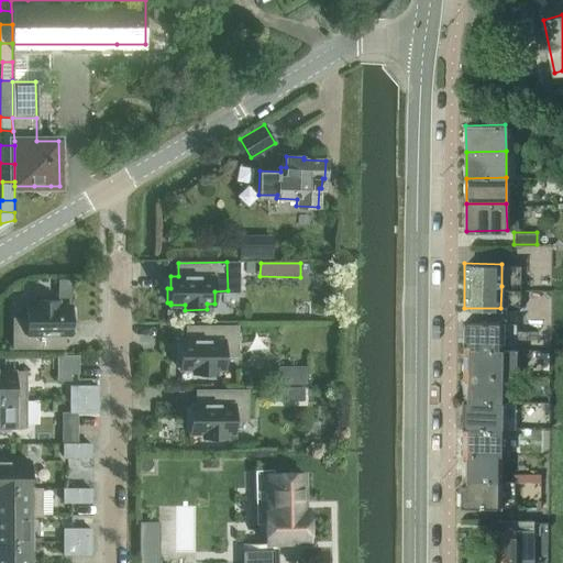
[(14,319),(14,348),(65,348),(65,333),(72,333),(72,321),(75,321),(75,308),(58,308),(58,300),(35,300),(35,306),(28,306),(28,319),(14,319)]
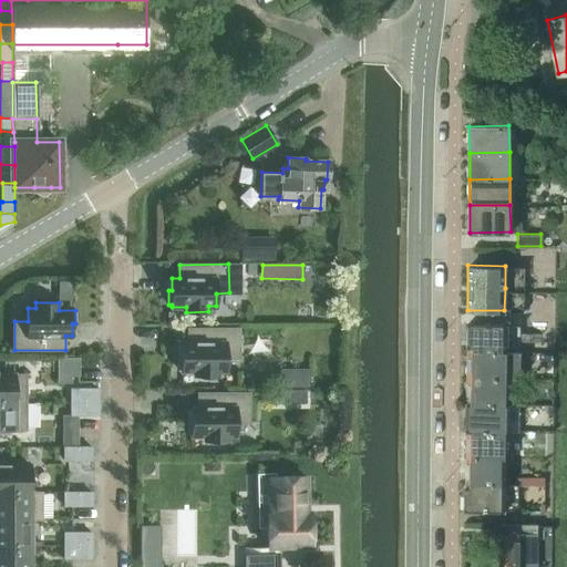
[(466,349),(506,350),(506,323),(467,322),(466,349)]
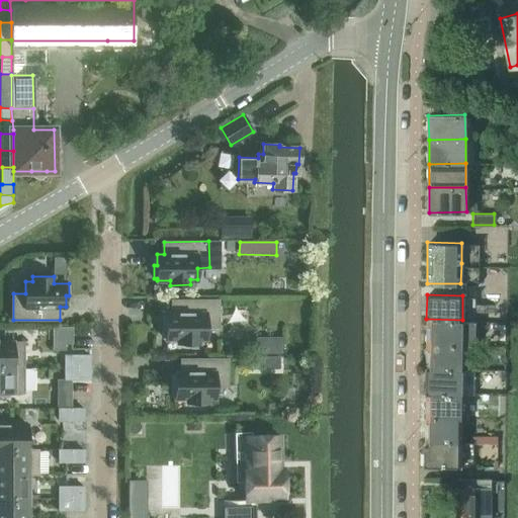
[(166,339),(178,339),(178,344),(199,344),(199,339),(206,339),(206,327),(219,327),(220,300),(172,300),(173,314),(166,313),(166,324),(163,324),(163,337),(166,337),(166,339)]
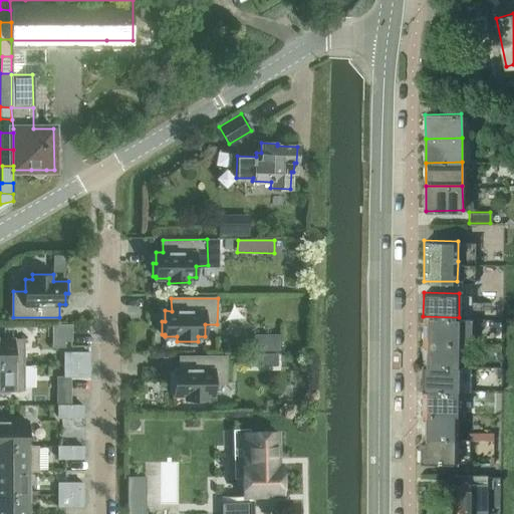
[(423,316),(423,341),(459,341),(459,342),(471,342),(472,317),(459,317),(423,316)]
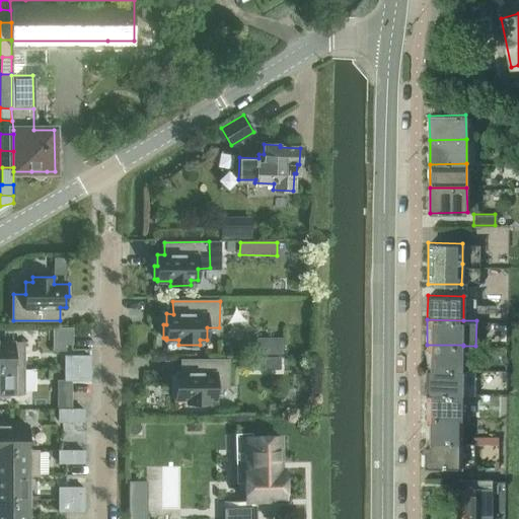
[(0,367),(24,368),(24,343),(0,343),(0,367)]
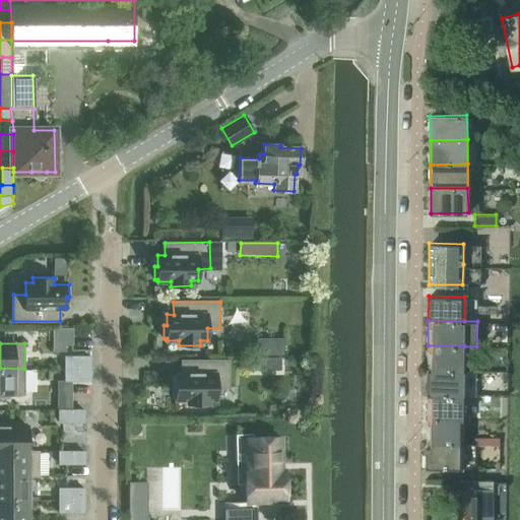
[(464,346),(464,345),(428,345),(427,369),(463,369),(464,346)]
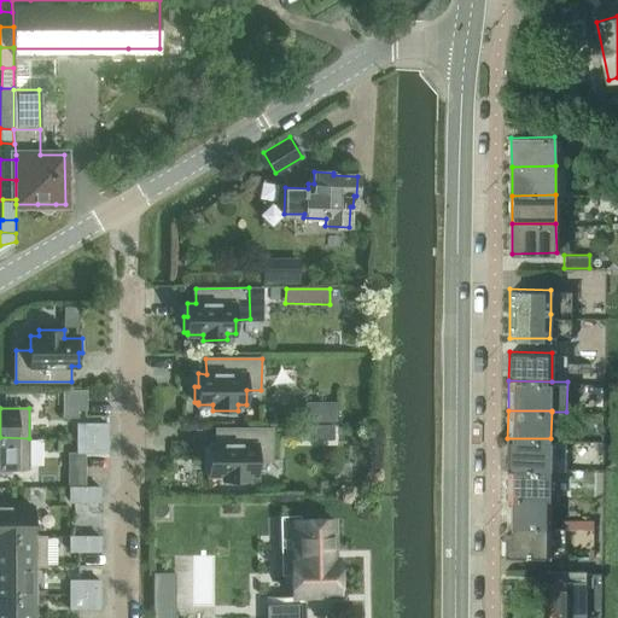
[(79,438),(108,438),(108,424),(79,424),(79,438)]
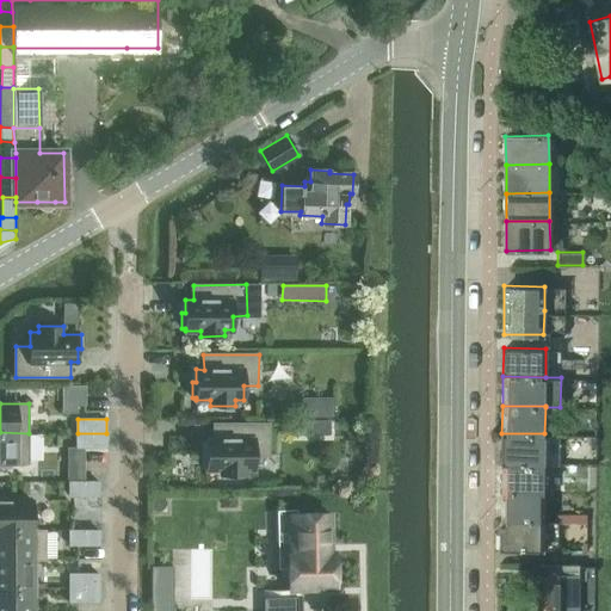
[(222,470),(222,475),(246,475),(246,469),(254,469),(254,456),(269,456),(270,424),(214,424),(214,439),(207,439),(207,452),(203,452),(203,467),(207,467),(207,470),(222,470)]
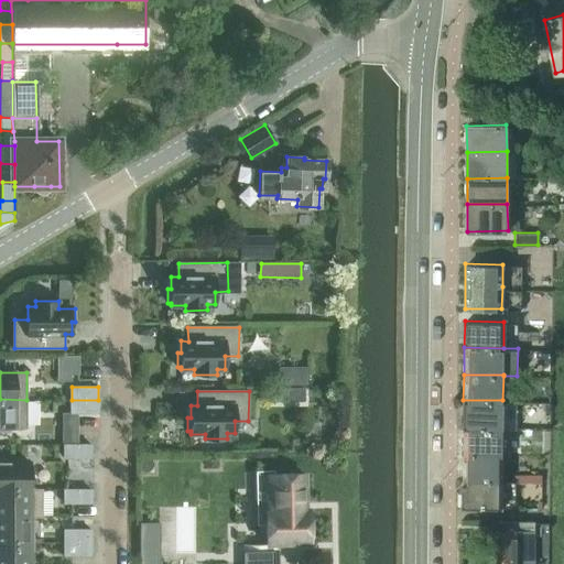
[(26,427),(26,400),(0,399),(0,431),(10,431),(10,427),(26,427)]
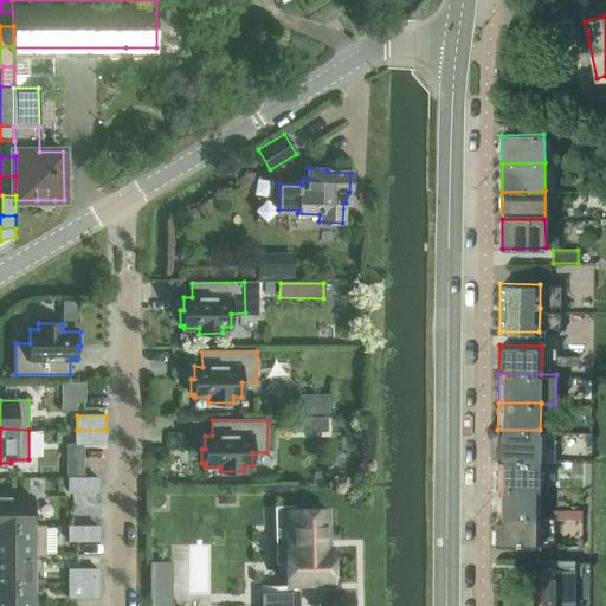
[(105,430),(77,430),(77,444),(84,444),(105,444),(105,430)]
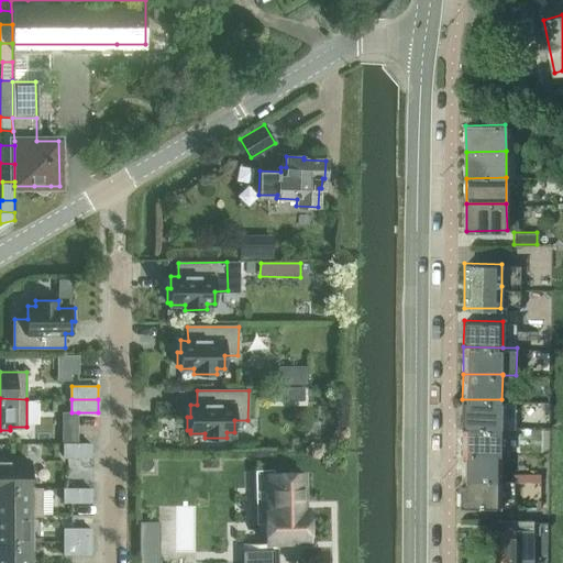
[(501,427),(501,399),(462,399),(462,426),(501,427)]
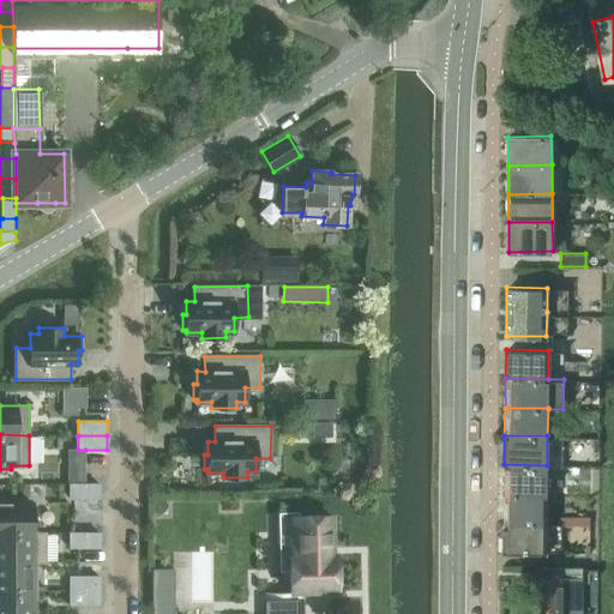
[(78,450),(68,450),(70,485),(71,485),(85,485),(85,450),(78,450)]
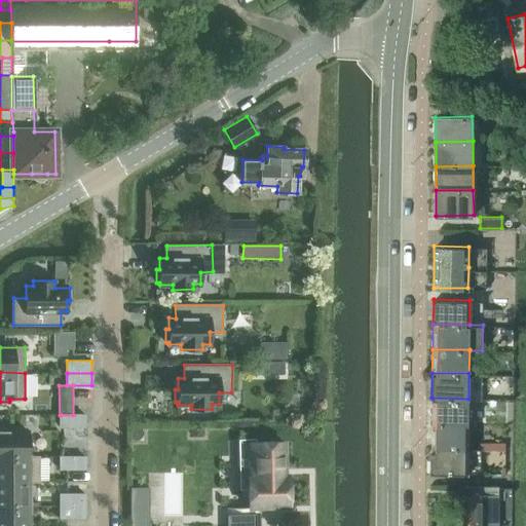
[(468,423),(468,399),(431,398),(431,423),(468,423)]
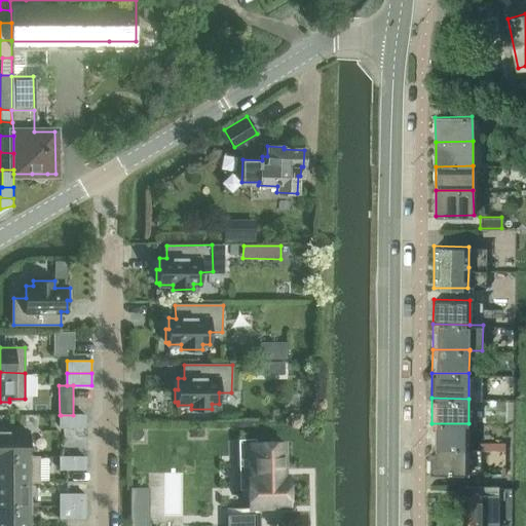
[(73,415),(61,415),(61,427),(85,427),(85,415),(73,415)]
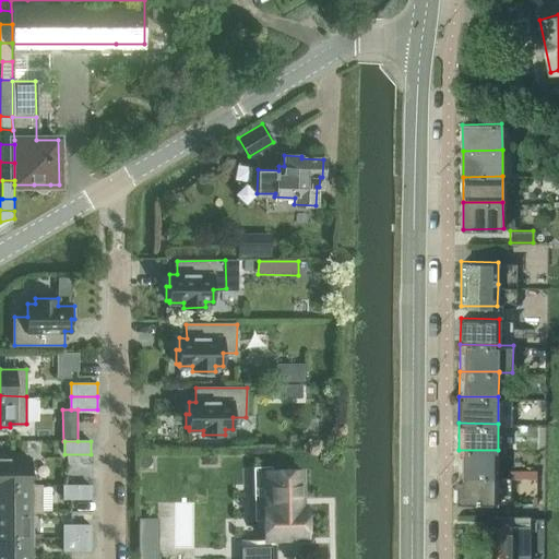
[(497,476),(498,450),(459,450),(458,475),(497,476)]
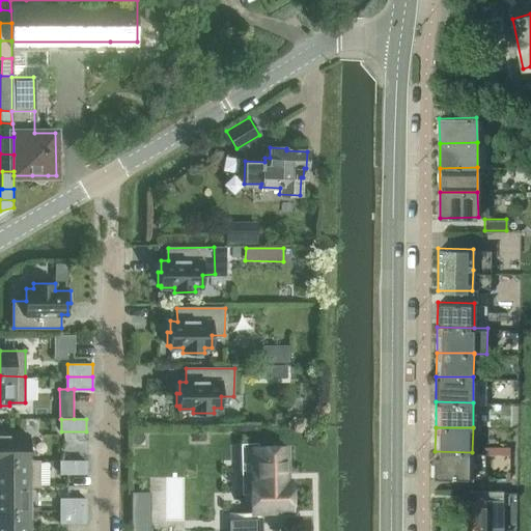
[(0,460),(40,462),(40,460),(29,460),(29,436),(9,436),(9,432),(0,431),(0,460)]
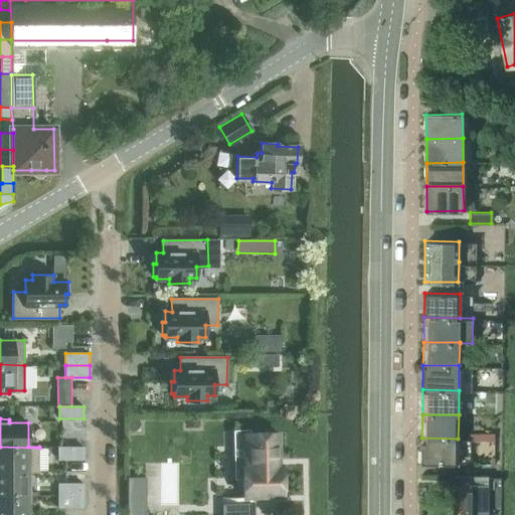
[(242,467),(242,479),(243,497),(284,496),(283,467),(279,467),(278,434),(249,434),(250,467),(242,467)]
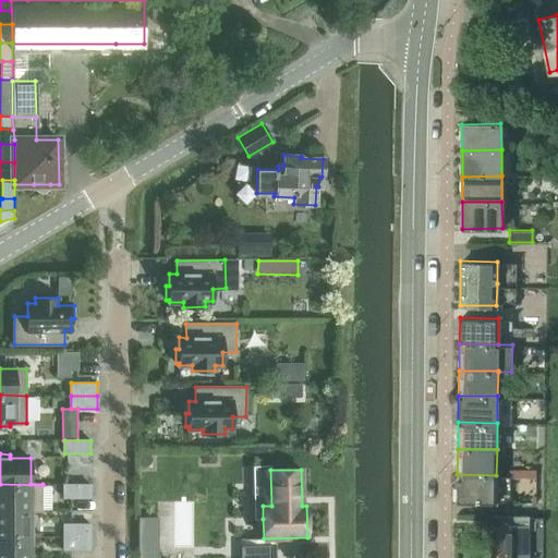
[(496,502),(496,475),(457,474),(457,501),(496,502)]
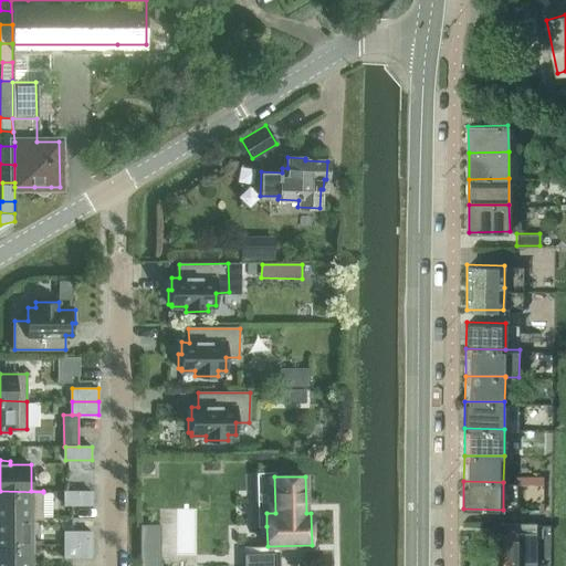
[(43,492),(0,491),(0,517),(43,517),(43,492)]
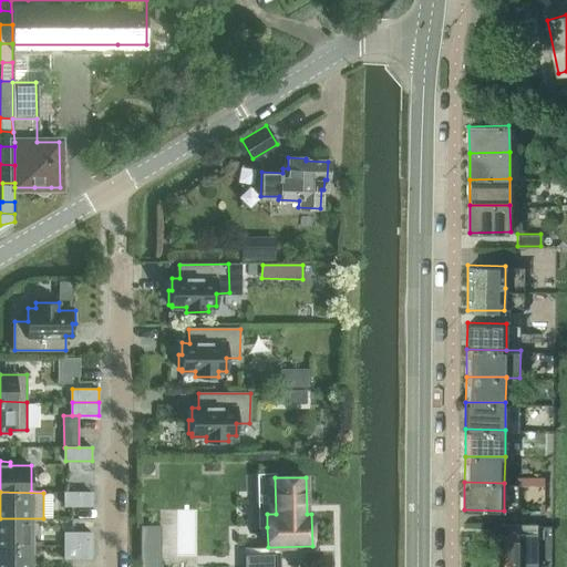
[(92,493),(65,493),(65,506),(92,506),(92,493)]
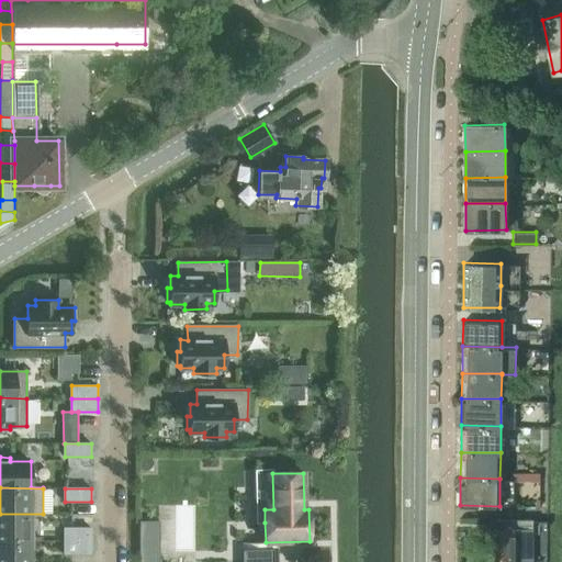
[(43,514),(0,514),(0,540),(31,540),(31,516),(43,516),(43,514)]
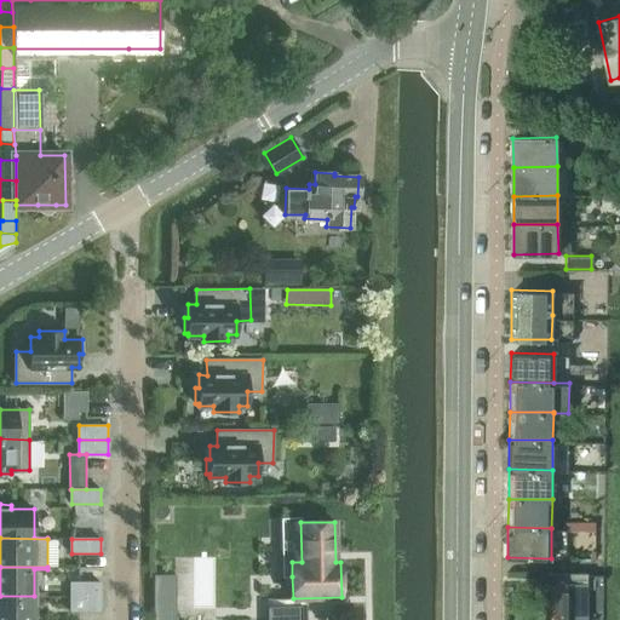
[(539,614),(539,618),(587,618),(587,573),(550,573),(550,581),(539,581),(539,600),(534,602),(534,610),(539,614)]
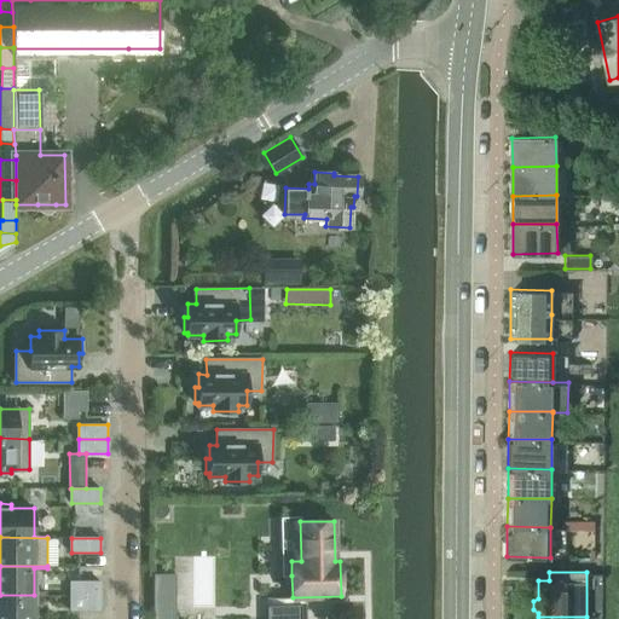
[(71,596),(100,596),(100,582),(71,582),(71,596)]
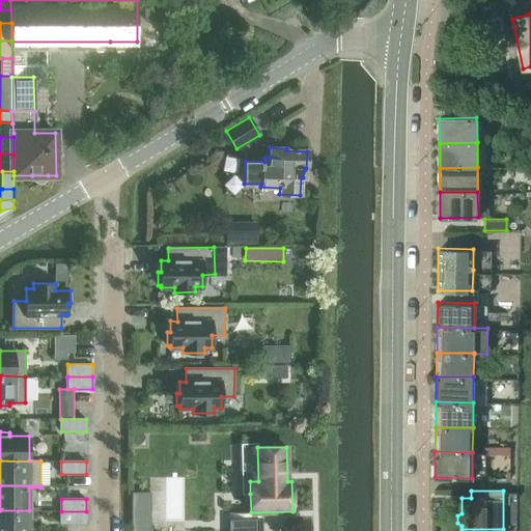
[(28,530),(29,510),(0,510),(0,530),(28,530)]
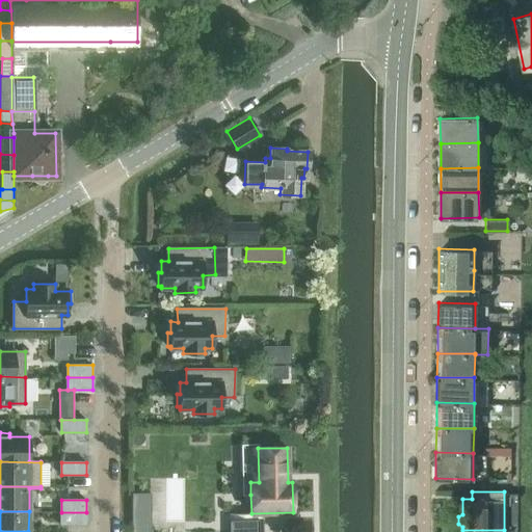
[(86,512),(61,512),(61,525),(86,525),(86,512)]
